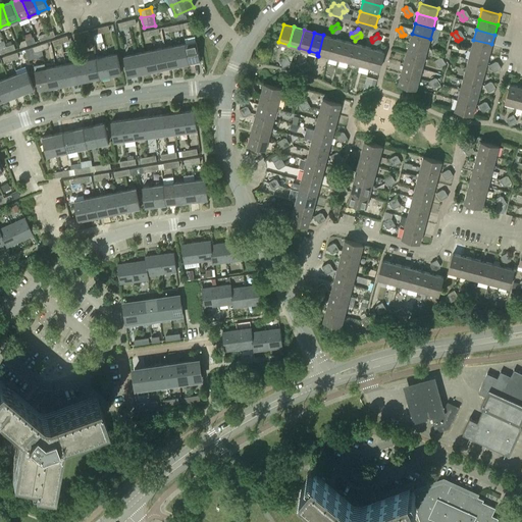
[(430,39),(412,34),(409,44),(427,48),(430,39)]
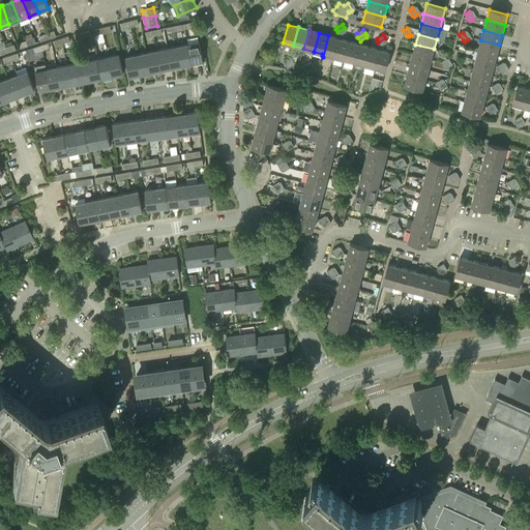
[(328,35),(323,57),(324,57),(325,55),(334,57),(339,38),(328,35)]
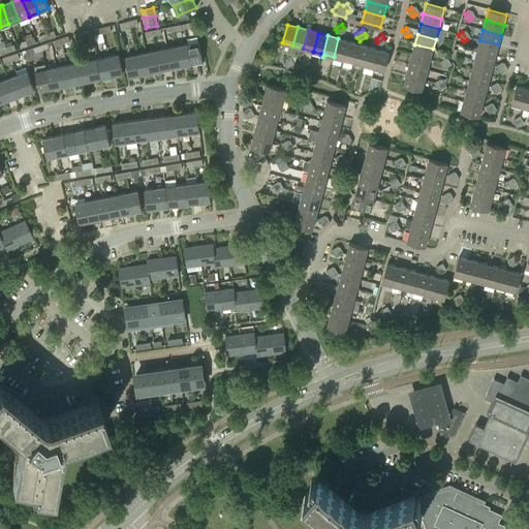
[(348,41),(338,38),(334,57),(342,59),(342,61),(343,62),(348,41)]
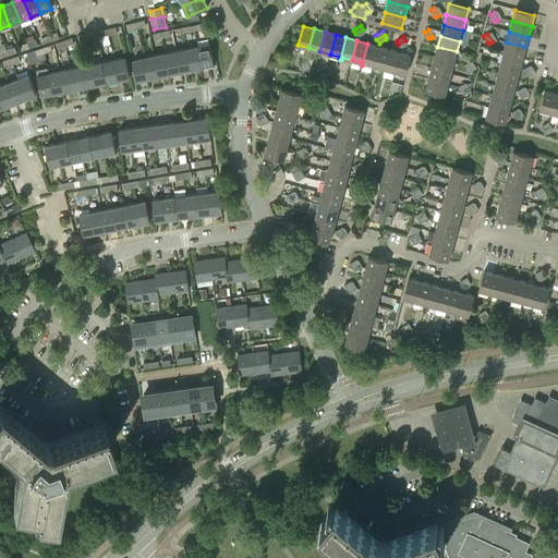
[(501,52),(523,58),(525,47),(506,43),(504,51),(501,51),(501,52)]
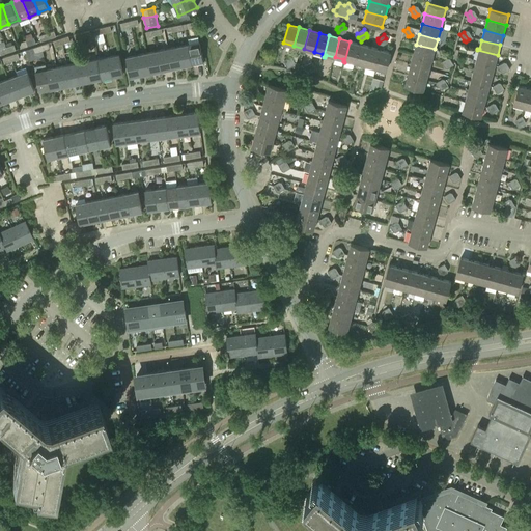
[(355,62),(360,44),(350,42),(344,62),(345,62),(346,60),(355,62)]
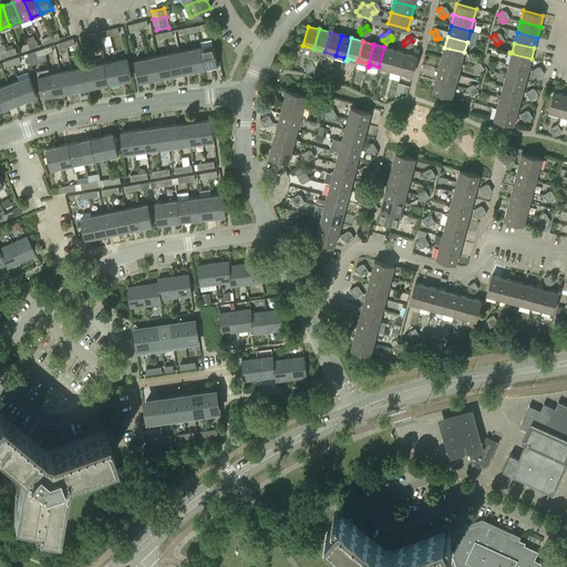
[(213,45),(202,48),(205,69),(217,66),(213,45)]
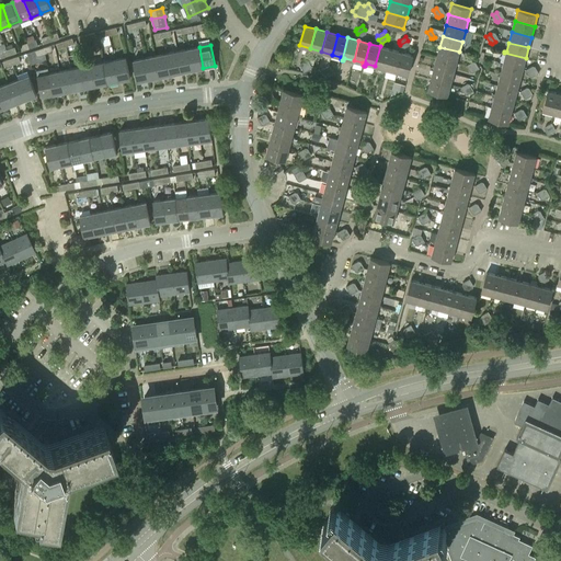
[(391,49),(380,46),(375,66),(385,68),(384,71),(386,71),(391,49)]
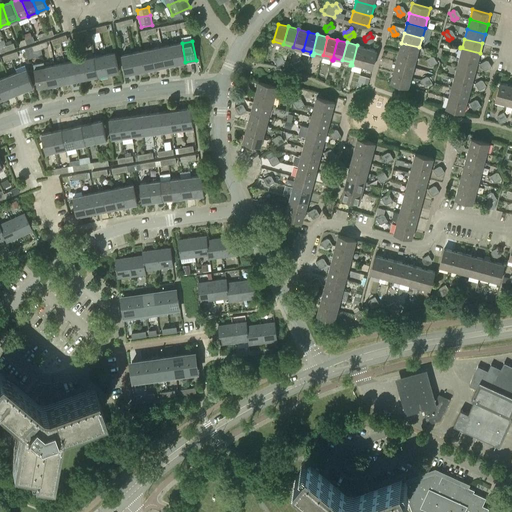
[(175,64),(185,62),(182,43),(172,45),(175,64)]
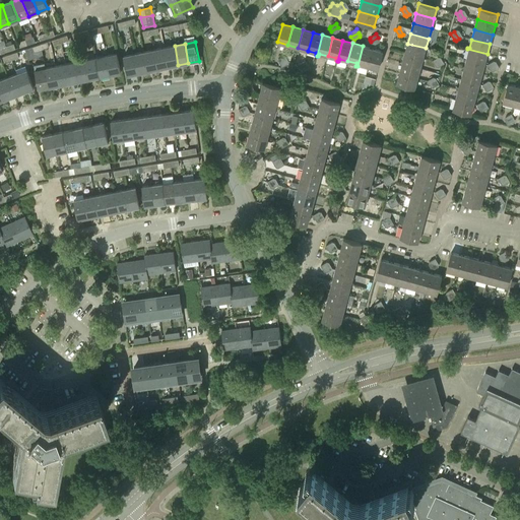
[(426,48),(407,44),(405,53),(424,58),(426,48)]
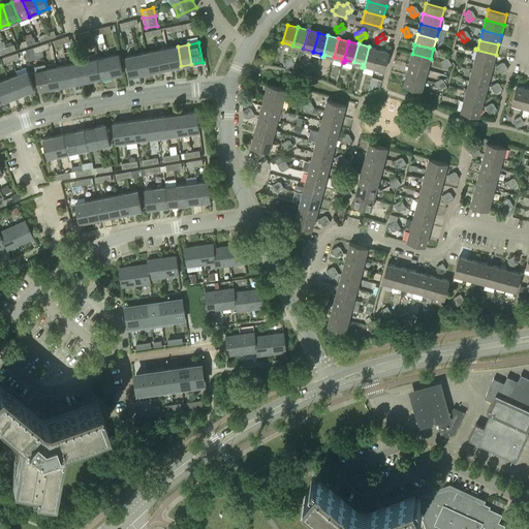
[(172,68),(181,66),(178,47),(167,49),(172,68)]
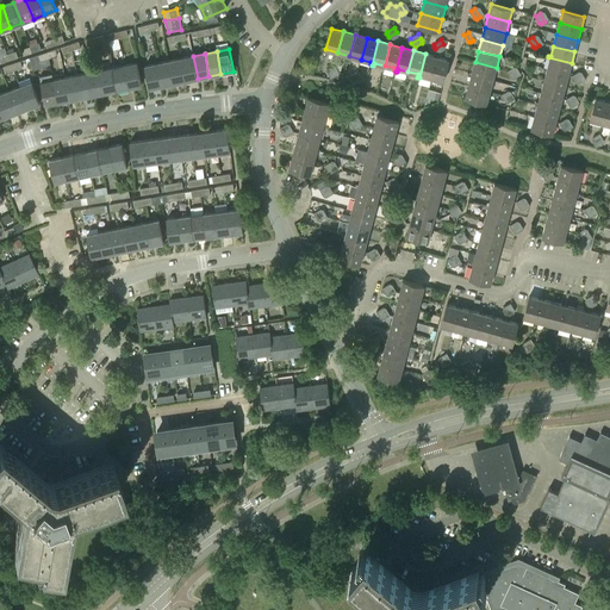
[(425,54),(419,78),(421,78),(421,75),(431,79),(437,57),(425,54)]
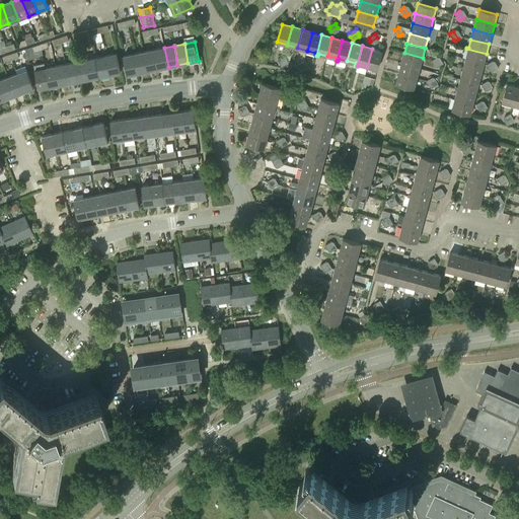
[(158,69),(168,67),(164,48),(154,50),(158,69)]
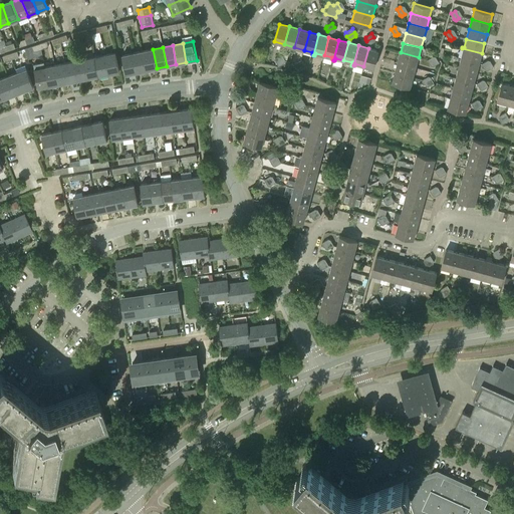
[(378,50),(368,48),(363,66),(373,68),(378,50)]
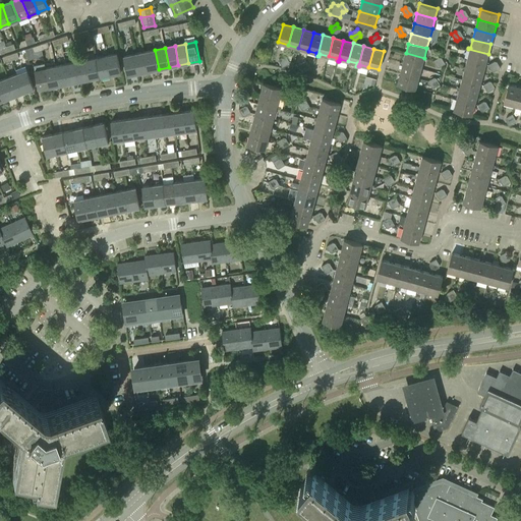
[(467,59),(485,64),(488,54),(468,49),(467,50),(470,51),(467,59)]
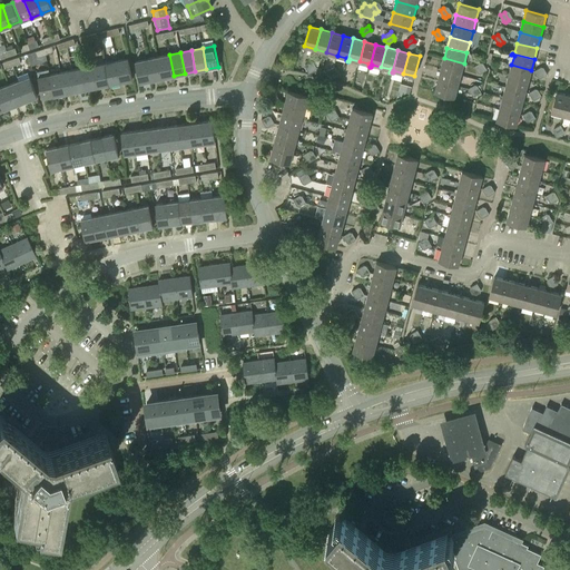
[(163,78),(174,76),(169,55),(158,57),(163,78)]
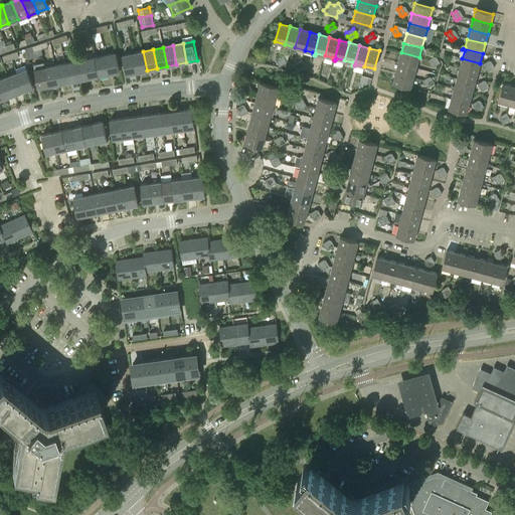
[(137,72),(147,70),(143,51),(133,53),(137,72)]
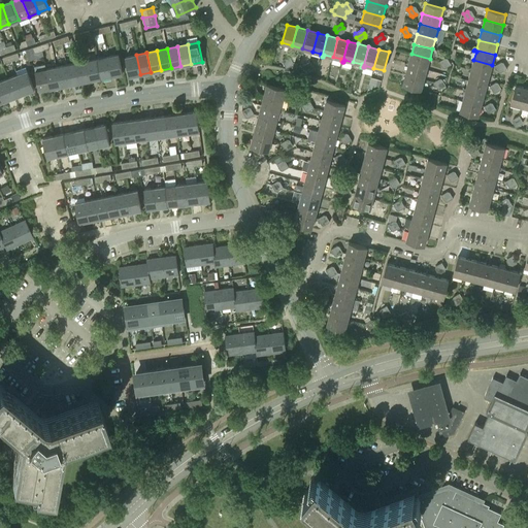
[(430,59),(411,54),(408,64),(427,69),(430,59)]
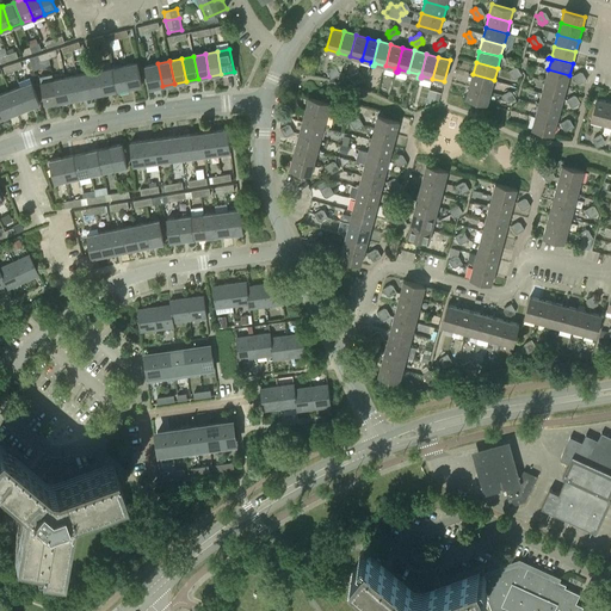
[(137,63),(124,66),(129,88),(142,85),(137,63)]
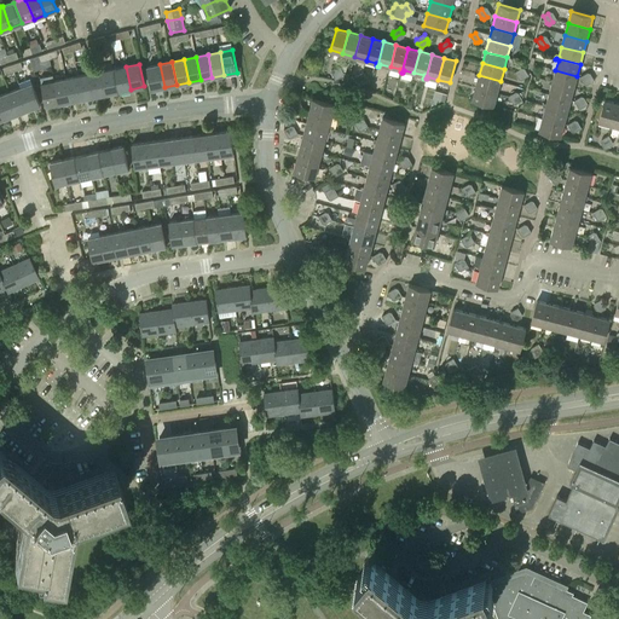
[(151,90),(165,87),(160,64),(148,67),(151,90)]
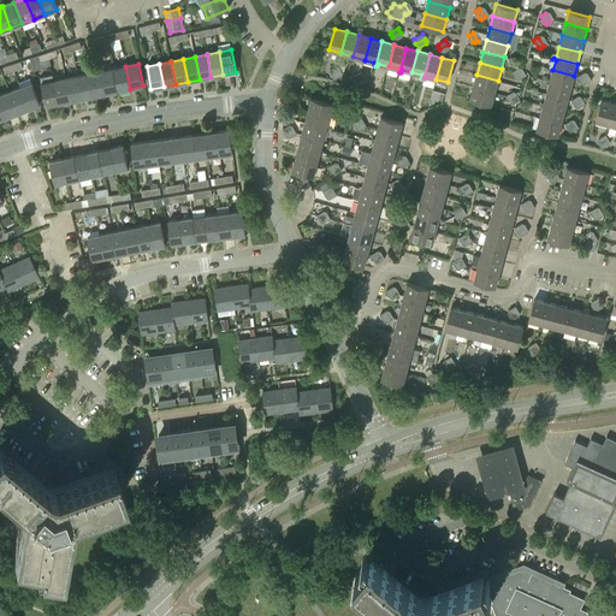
[(330,72),(331,75),(341,70),(337,65),(330,70),(330,72)]
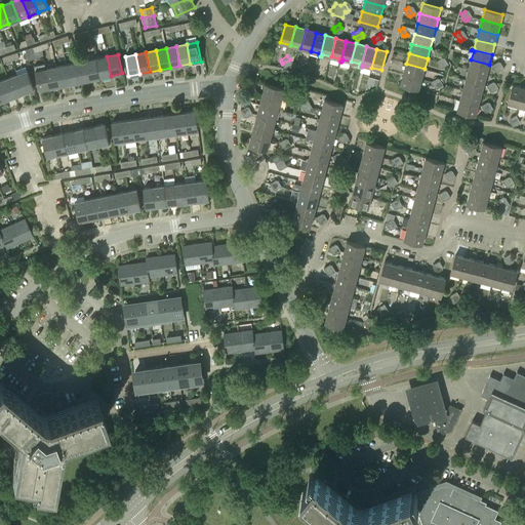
[(101,78),(111,76),(107,56),(96,58),(101,78)]
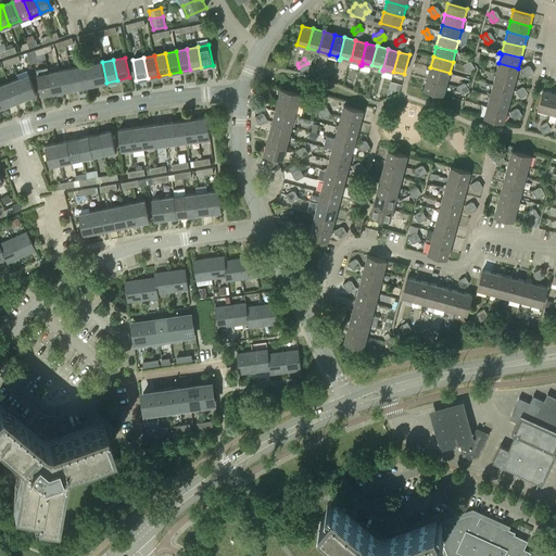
[(470,71),(475,68),(471,62),(469,61),(466,63),(470,71)]
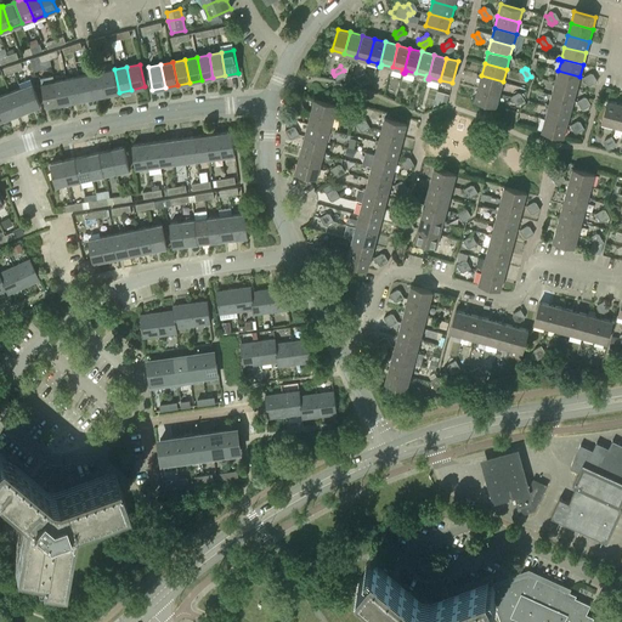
[(107,95),(119,92),(114,69),(102,72),(107,95)]
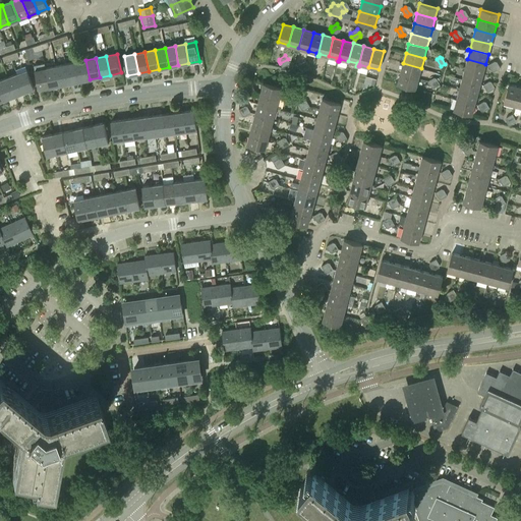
[(462,69),(482,74),(485,64),(467,59),(465,68),(463,68),(462,69)]
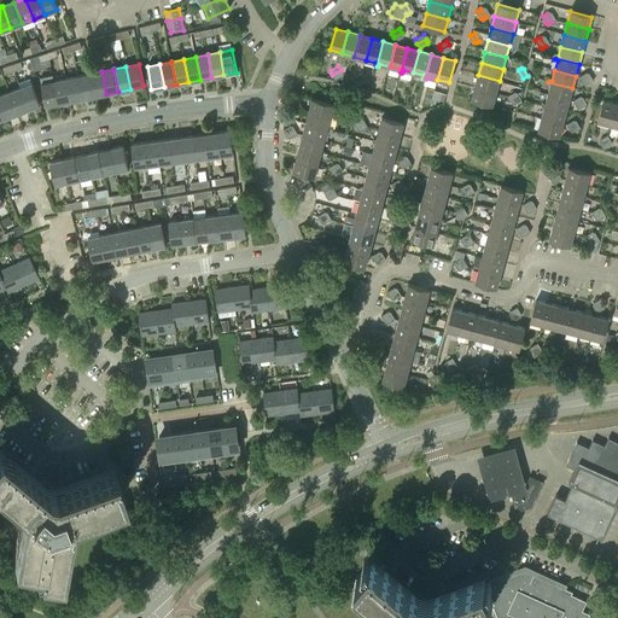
[(101,71),(89,74),(94,97),(106,94),(101,71)]
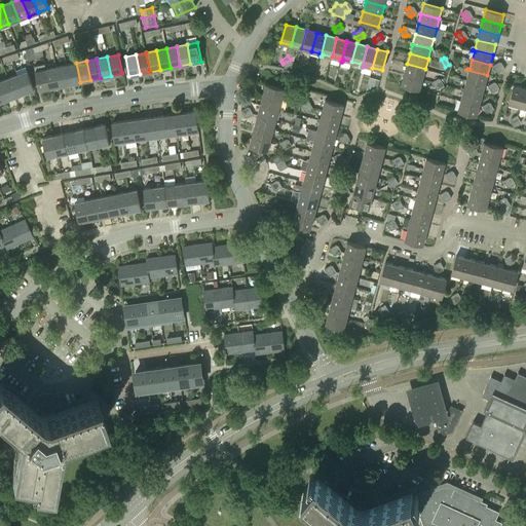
[(501,71),(504,69),(501,63),(499,62),(496,64),(501,71)]
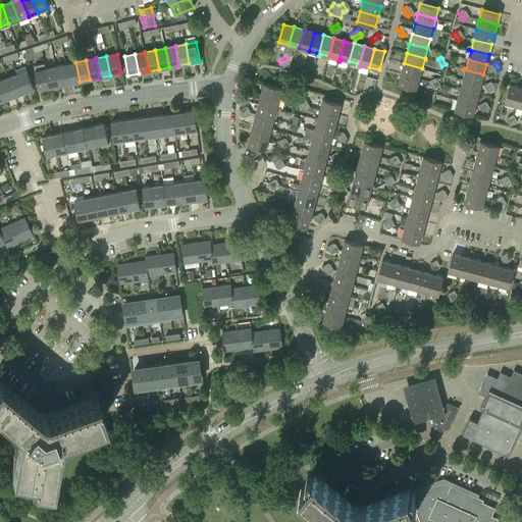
[(69,84),(80,82),(75,62),(65,64),(69,84)]
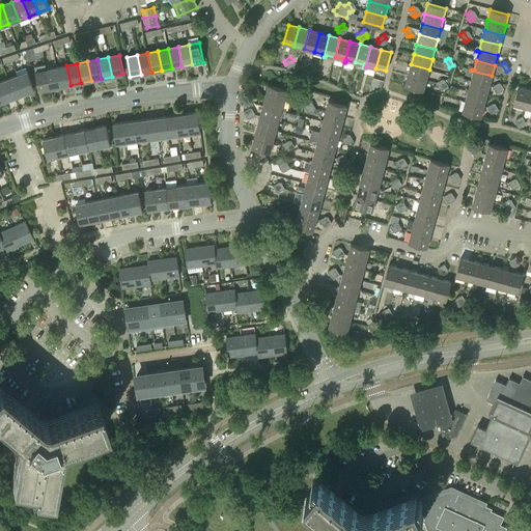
[(39,91),(50,89),(47,70),(46,64),(34,66),(39,91)]
